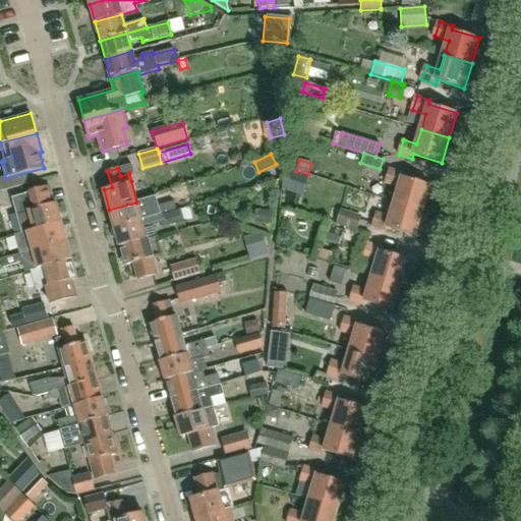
[(396,201),(422,211),(430,185),(403,177),(404,173),(391,169),(386,183),(400,187),(396,201)]
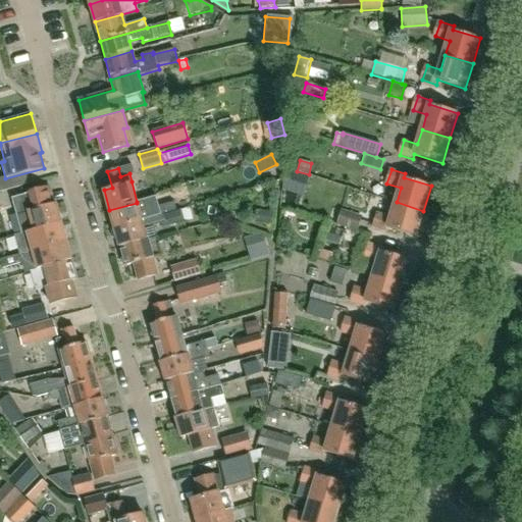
[(50,188),(11,198),(20,233),(61,222),(55,204),(50,188)]
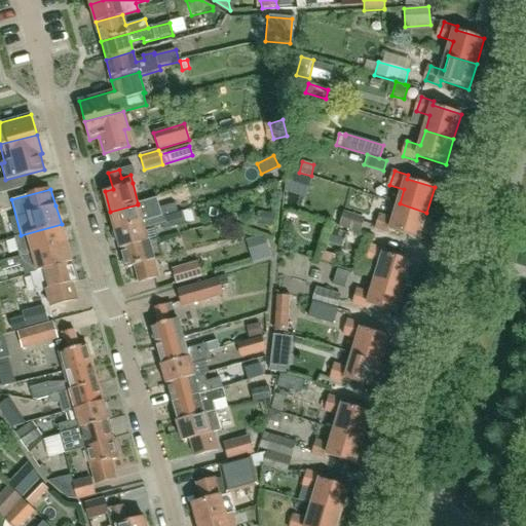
[(138,203),(138,204),(110,212),(115,230),(177,213),(175,204),(160,209),(160,208),(159,208),(156,198),(138,203)]
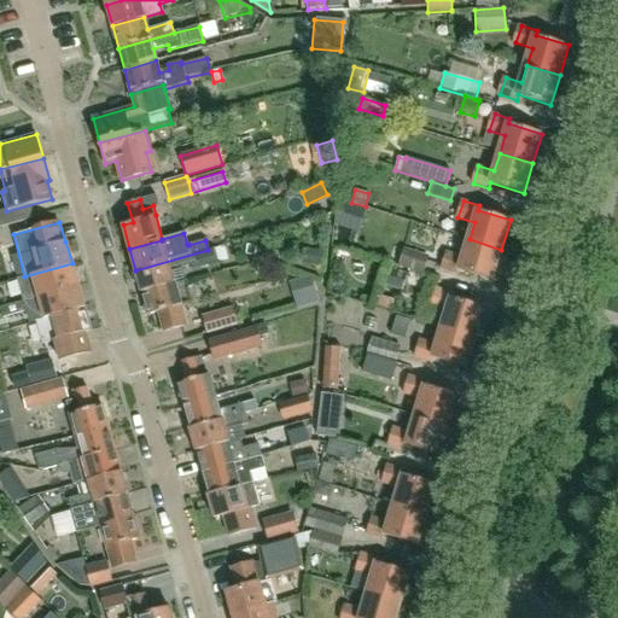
[(501,250),(470,239),(464,257),(447,252),(442,270),(459,275),(460,270),(493,280),(501,250)]
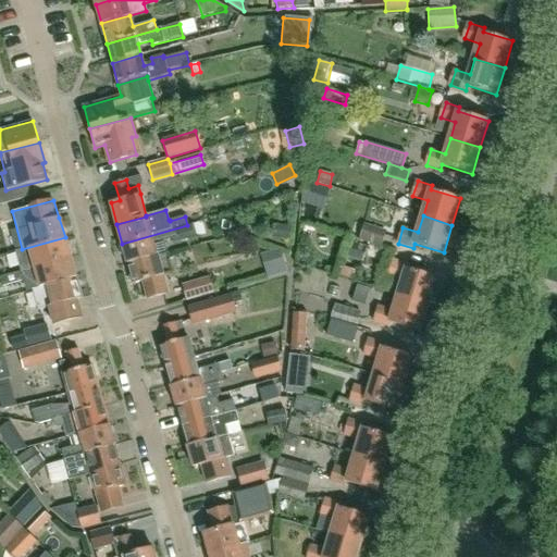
[(187,225),(122,244),(127,264),(158,256),(158,257),(168,254),(163,240),(172,238),(174,244),(197,237),(193,224),(188,226),(187,225)]
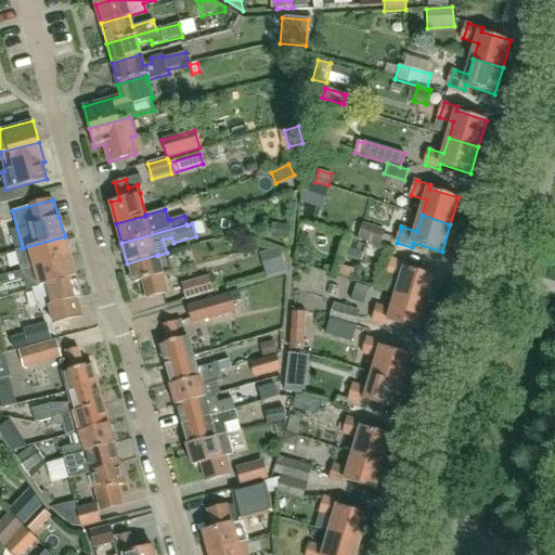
[(358,223),(352,240),(365,243),(376,247),(382,232),(358,223)]
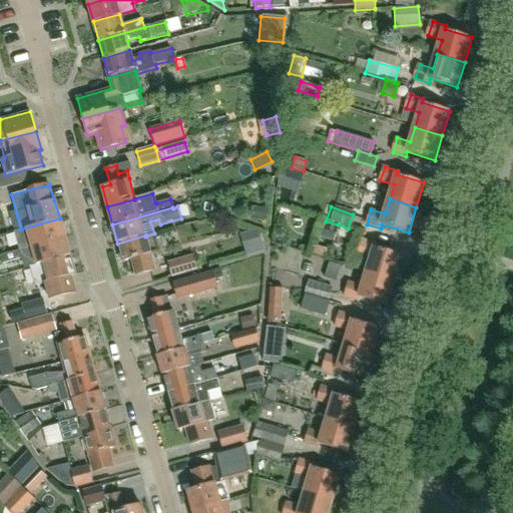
[(250,207),(249,219),(266,221),(267,208),(250,207)]
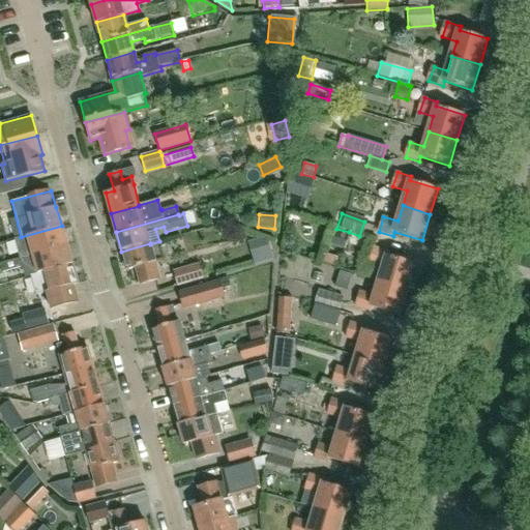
[(21,237),(15,239),(20,259),(67,245),(62,226),(21,237)]
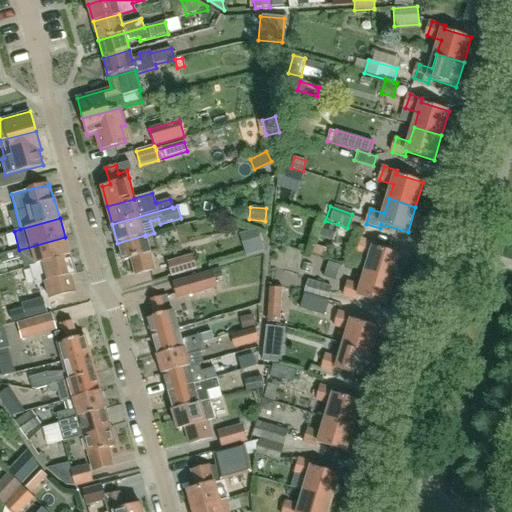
[(337,224),(325,221),(322,220),(317,234),(332,239),(337,224)]
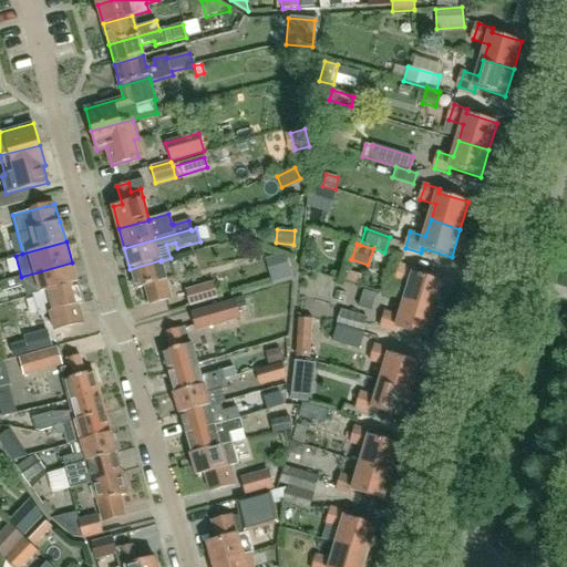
[(284,254),(267,259),(275,282),(291,278),(284,254)]
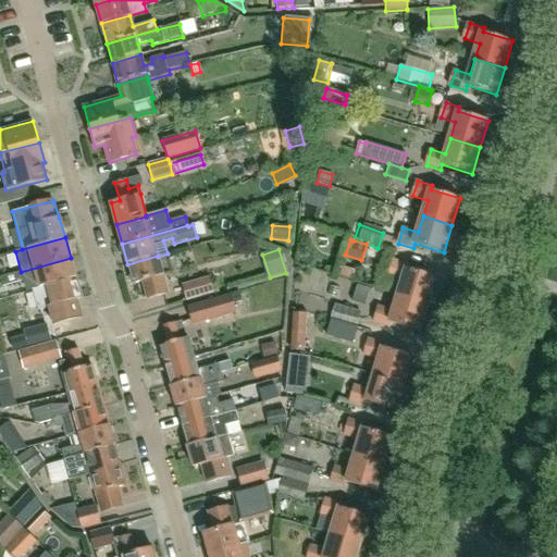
[(158,256),(127,264),(133,283),(143,281),(147,298),(170,293),(164,275),(174,272),(169,254),(168,254),(158,257),(158,256)]
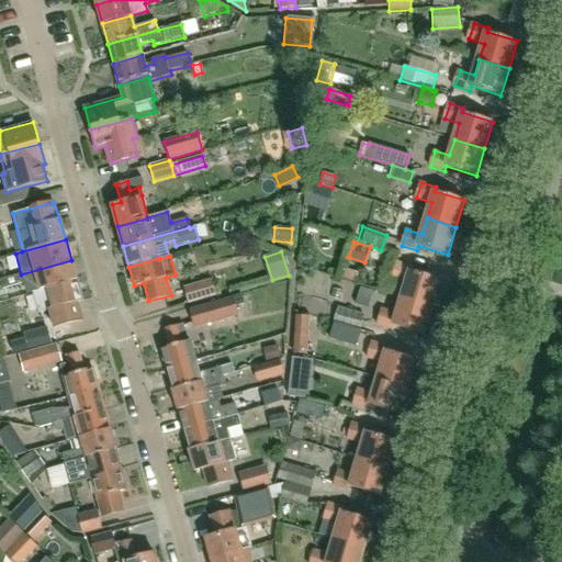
[(21,274),(0,279),(0,280),(2,289),(24,282),(27,293),(32,292),(77,280),(71,260),(21,274)]
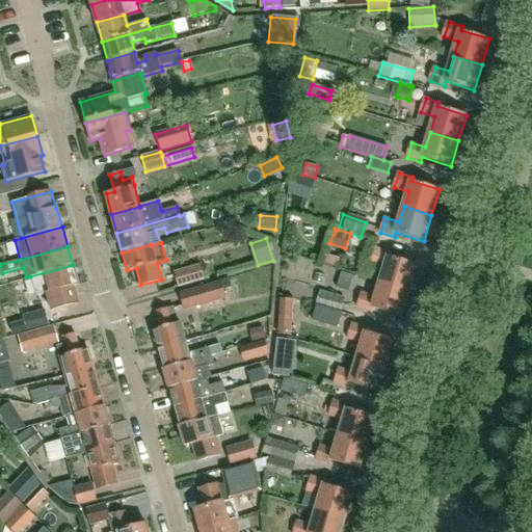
[(381,282),(409,291),(417,265),(389,256),(390,251),(375,247),(371,263),(386,267),(381,282)]
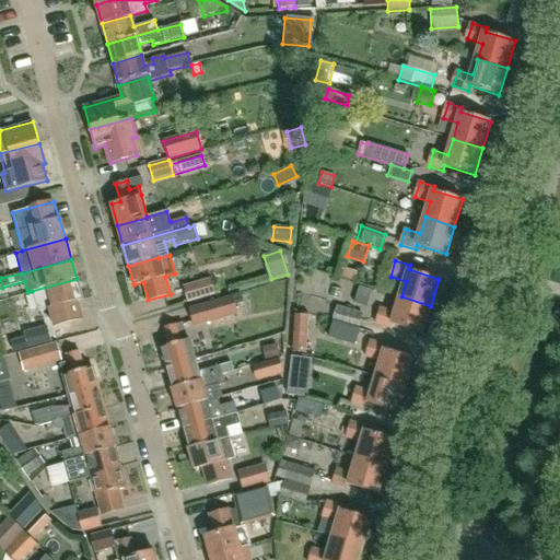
[(77,279),(32,291),(38,313),(48,310),(54,327),(82,319),(77,302),(82,300),(77,279)]
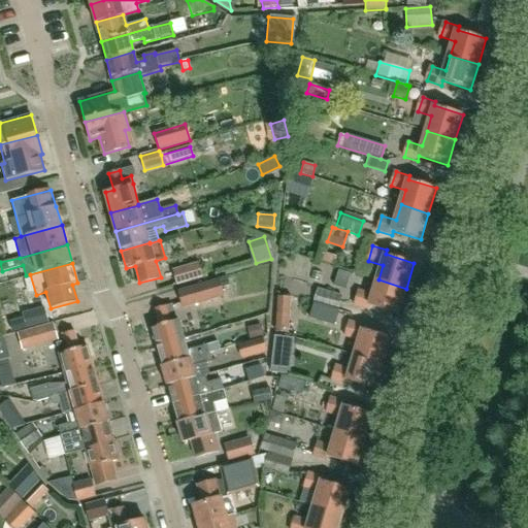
[(198,263),(172,270),(176,286),(202,278),(198,263)]
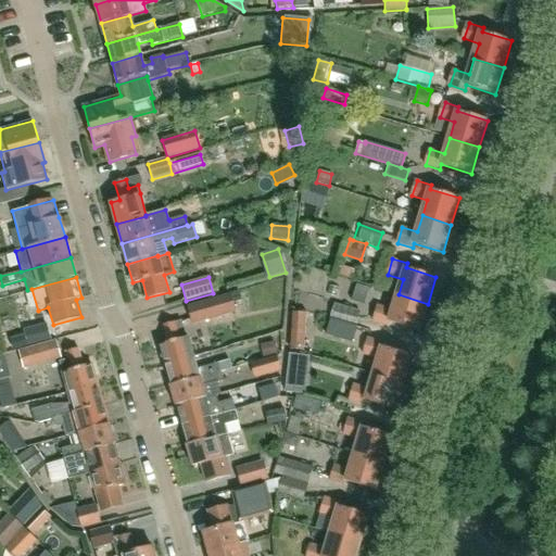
[(238,291),(230,293),(232,303),(241,300),(238,291)]
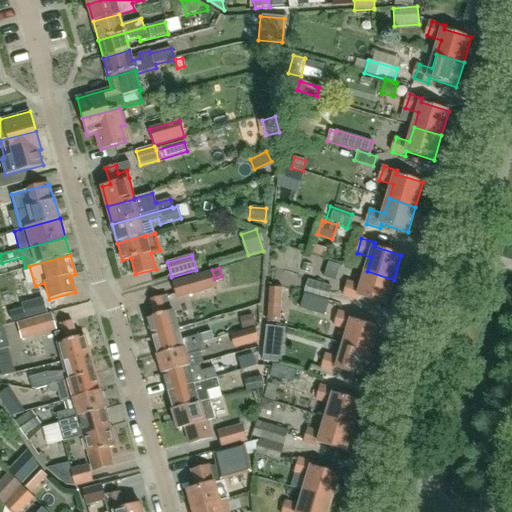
[(212,270),(172,283),(177,300),(217,288),(214,279),(212,270)]
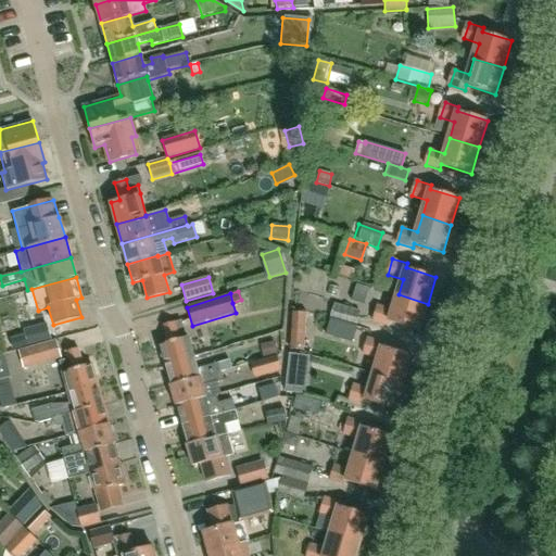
[(428,304),(399,294),(393,310),(379,305),(374,321),(389,326),(390,323),(419,331),(428,304)]
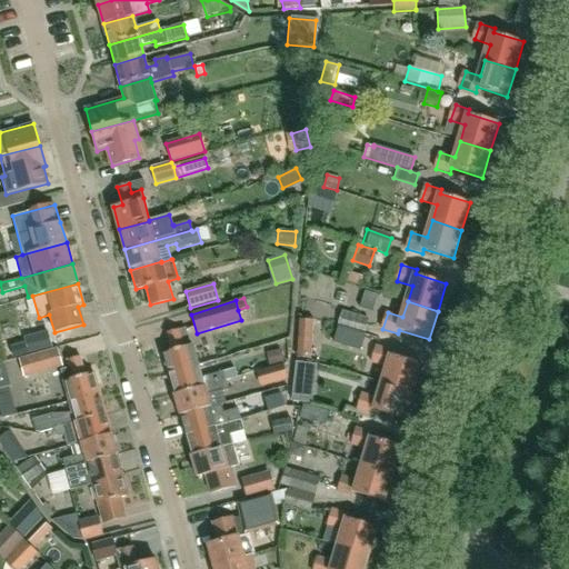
[(342,327),(365,333),(369,318),(342,311),(338,326),(342,327)]
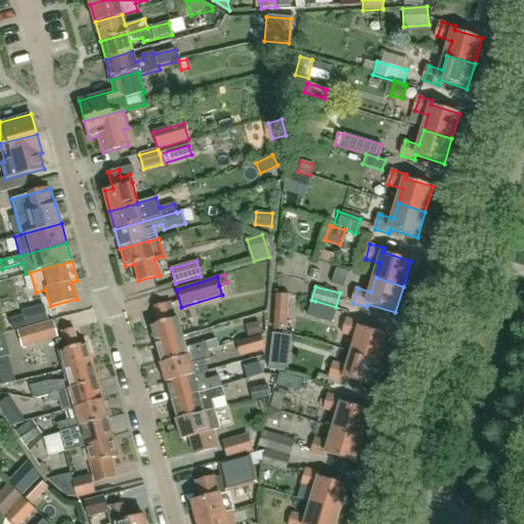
[(275,296),(275,308),(287,308),(288,297),(275,296)]
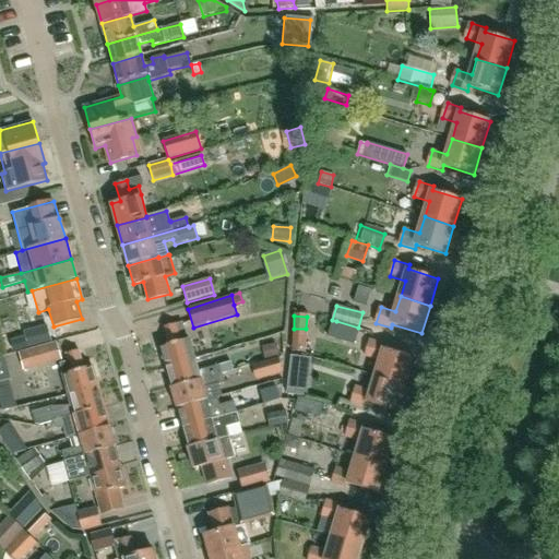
[(332,320),(326,336),(354,344),(358,329),(332,320)]
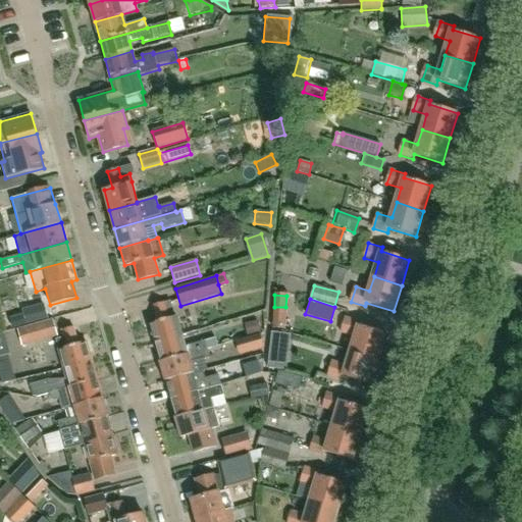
[(155,343),(183,335),(177,316),(174,317),(170,301),(165,303),(164,302),(154,305),(159,321),(150,324),(155,343)]
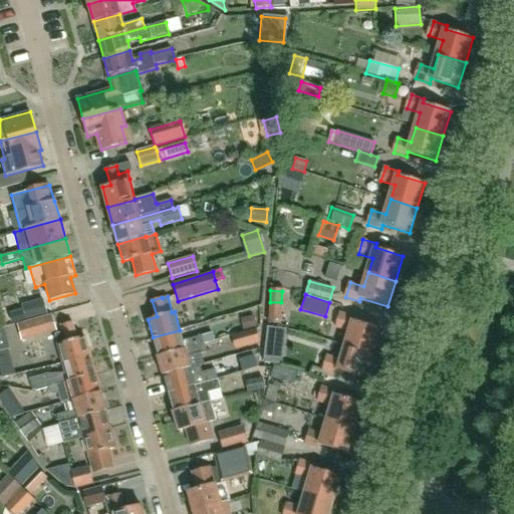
[(22,309),(8,313),(11,323),(46,313),(42,299),(20,305),(22,309)]
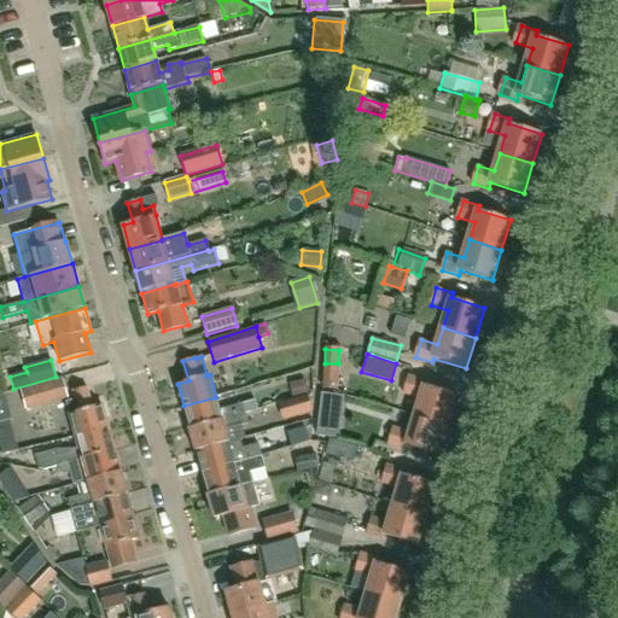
[(415,415),(449,425),(458,395),(425,385),(426,380),(410,375),(404,394),(421,398),(415,415)]
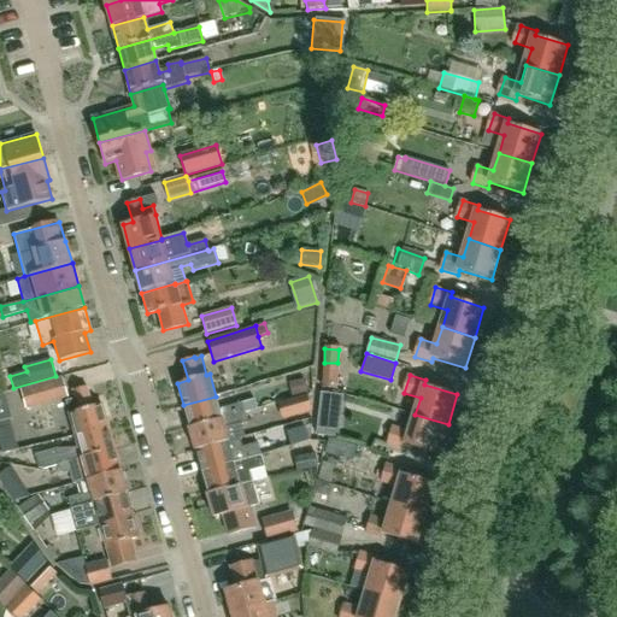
[(62,377),(21,389),(25,409),(68,398),(62,377)]
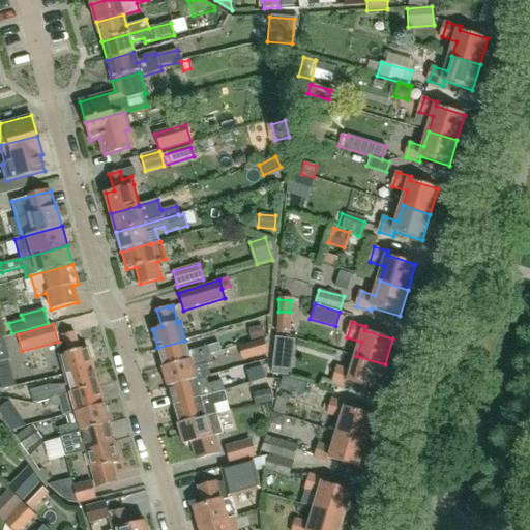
[(260,327),(248,329),(251,342),(263,340),(260,327)]
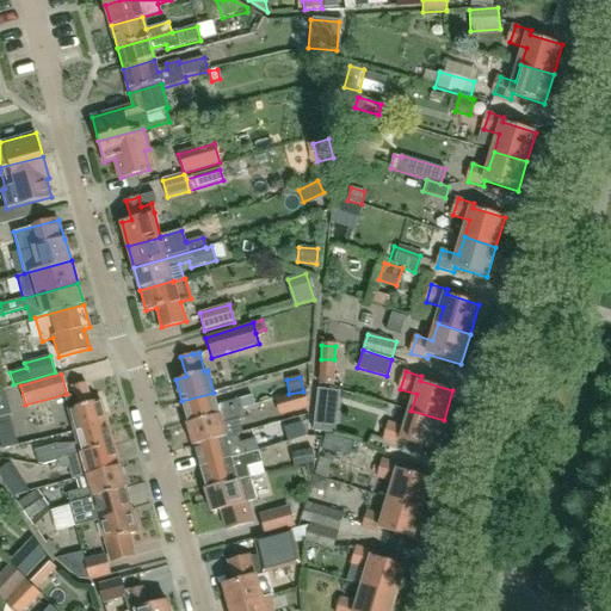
[(75,431),(106,423),(100,400),(91,402),(86,383),(73,387),(75,395),(66,399),(69,408),(75,431)]
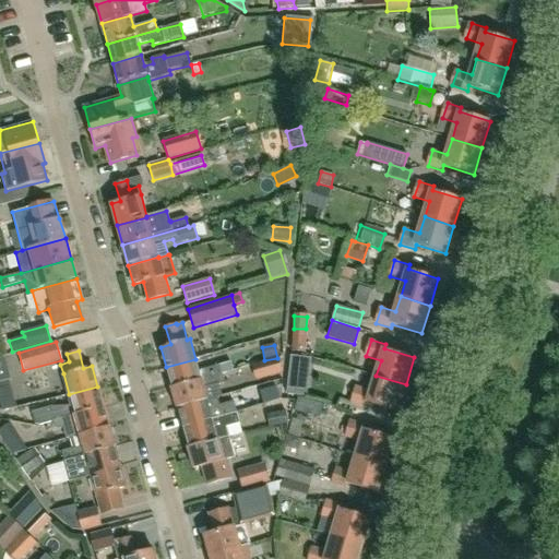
[(290,357),(288,372),(307,375),(309,359),(290,357)]
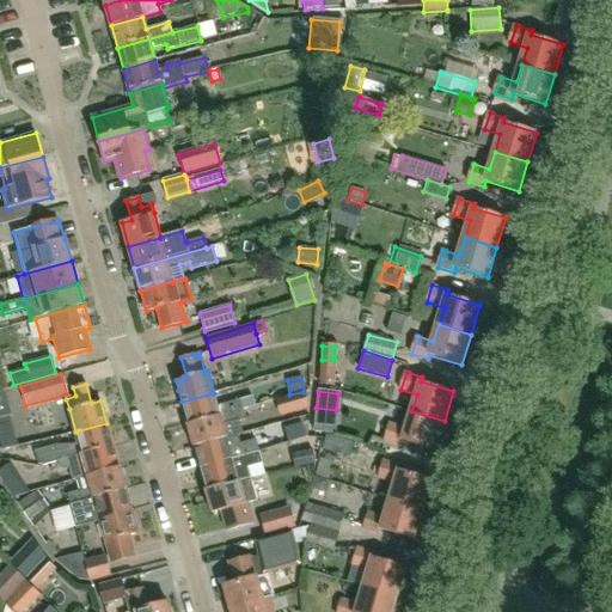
[(4,392),(0,393),(0,418),(10,416),(11,416),(4,392)]
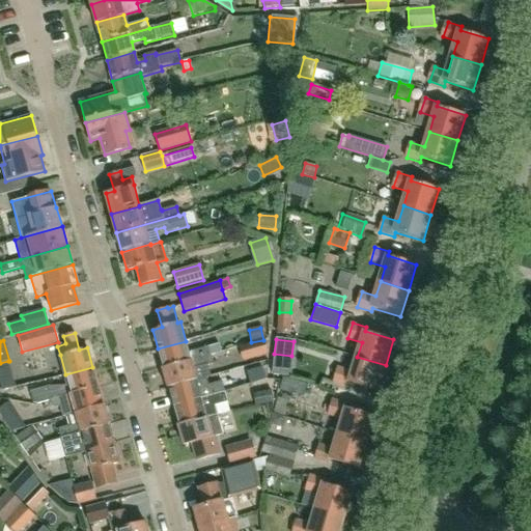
[(262,340),(239,347),(243,361),(267,355),(262,340)]
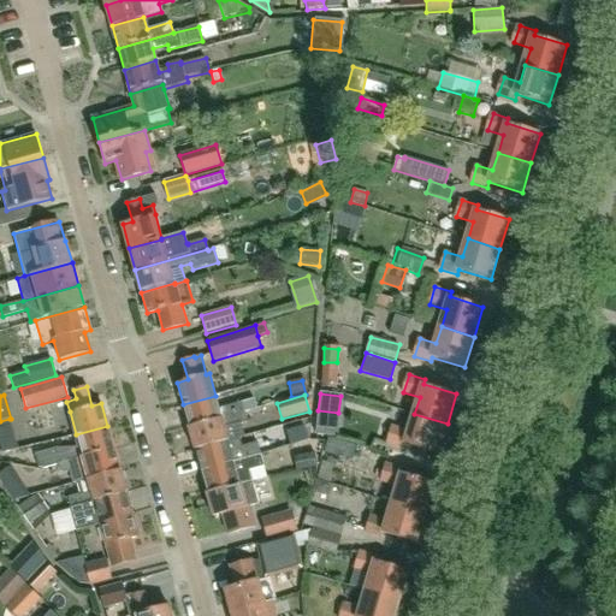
[(215,396),(183,404),(189,428),(244,413),(256,409),(254,398),(242,402),(219,408),(215,396)]
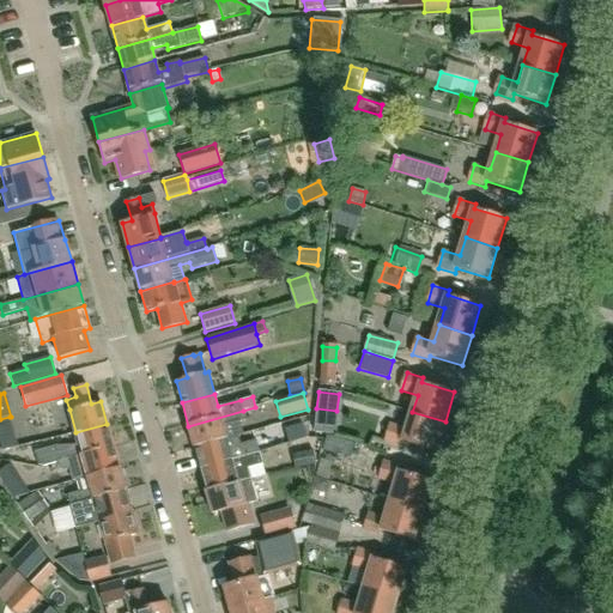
[(243,411),(188,426),(195,449),(238,436),(243,435),(240,420),(246,419),(243,411)]
